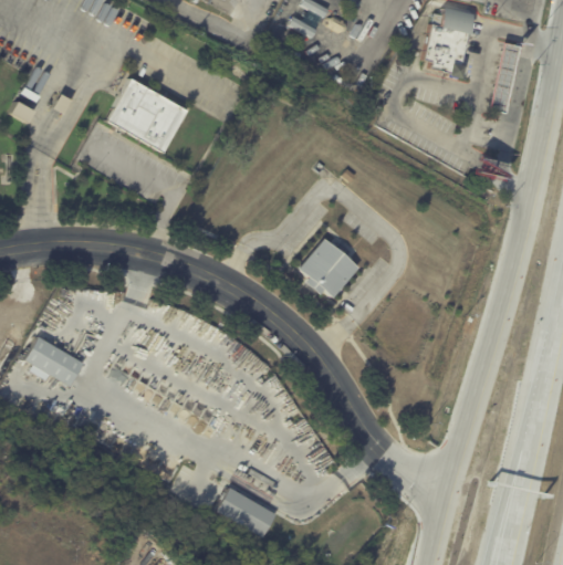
[(305,0),(316,0),(332,9),(326,19),(325,18),(319,29),(320,30),(314,40),(291,27),(305,0)]
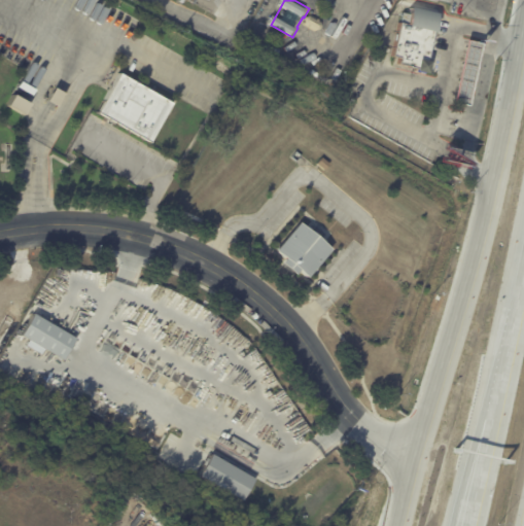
[(434,63),(432,72),(421,69),(421,68),(403,63),(405,57),(396,55),(406,11),(414,13),(416,5),(445,12),(441,31),(438,30),(431,55),(433,56),(431,61),(435,61),(434,63)]
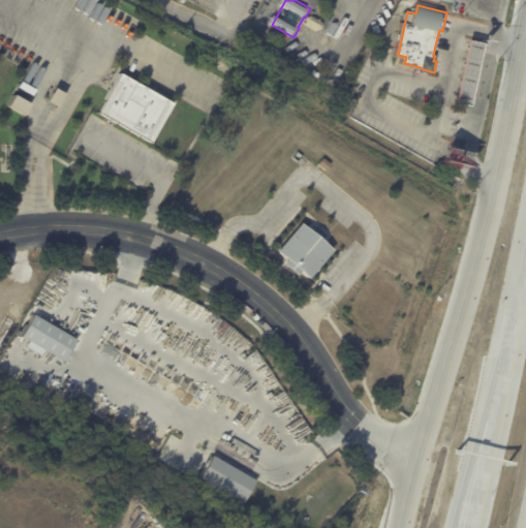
[(475,106),(461,103),(474,41),(489,44),(475,106)]
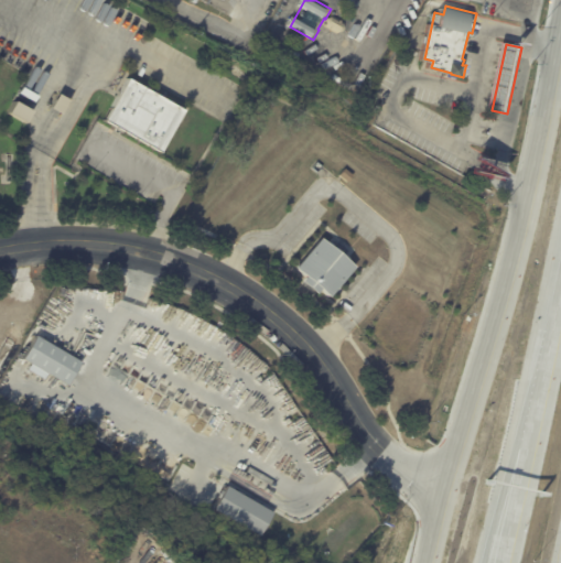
[(131,78),(187,110),(163,153),(107,121),(131,78)]
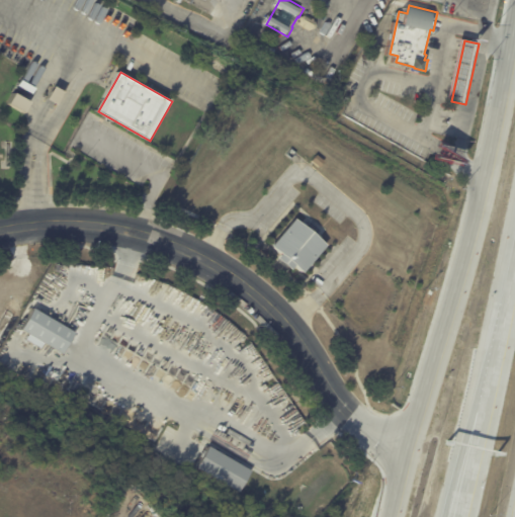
[(40,89),(37,95),(22,87),(25,80),(40,89)]
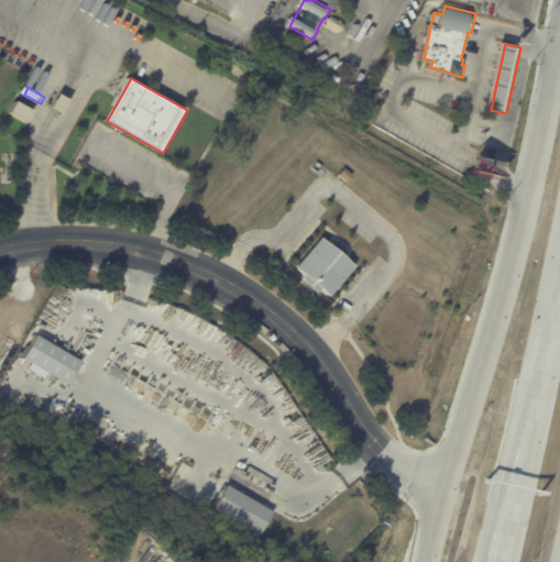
[(68,114),(57,109),(65,95),(76,100),(68,114)]
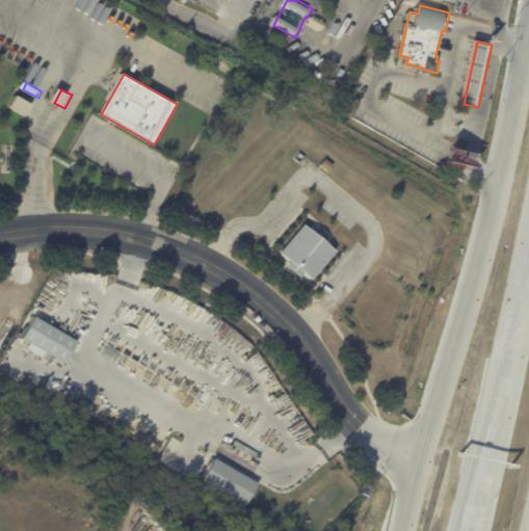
[(33,106),(27,116),(10,107),(17,97),(33,106)]
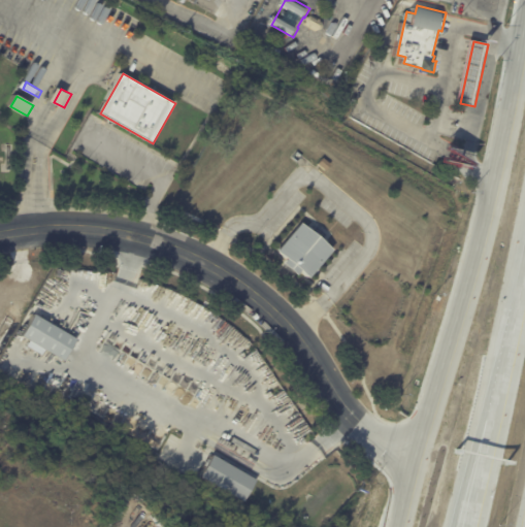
[(277,252),(287,259),(283,264),(296,275),(300,270),(309,278),(333,250),(301,223),(277,252)]
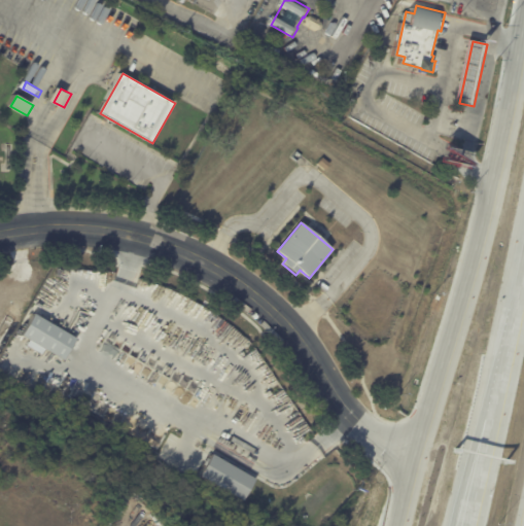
[(23,337),(31,340),(28,346),(43,354),(45,350),(66,359),(76,336),(33,315),(23,337)]
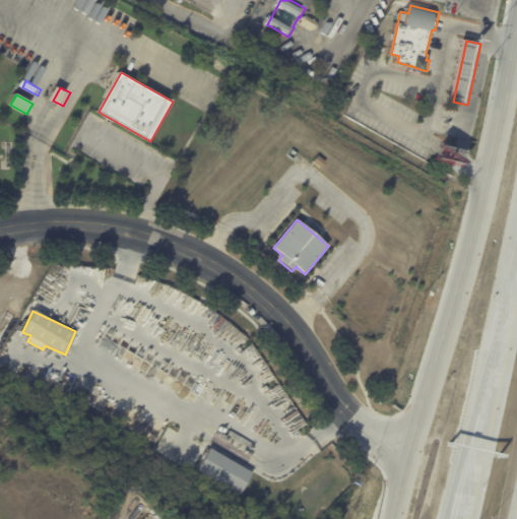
[(251,472),(208,449),(196,470),(238,494),(251,472)]
